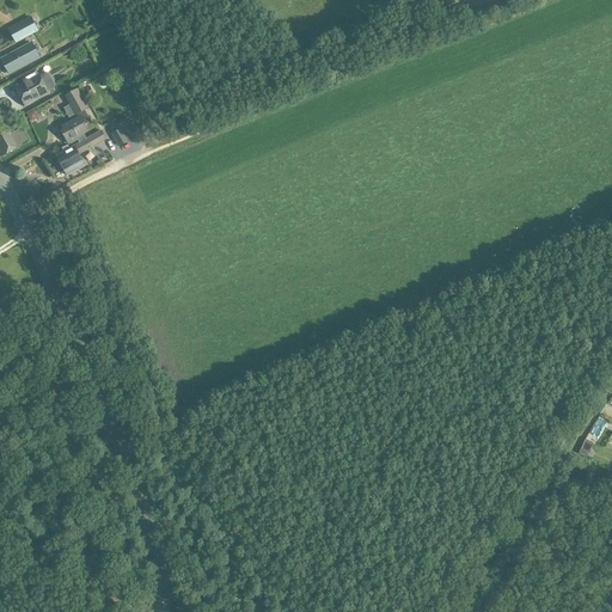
[(95,22),(108,16),(104,10),(92,16),(95,22)]
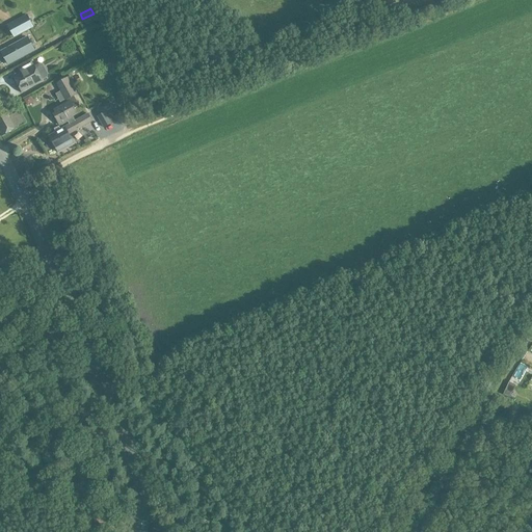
[(8,26),(15,37),(32,27),(26,16),(8,26)]
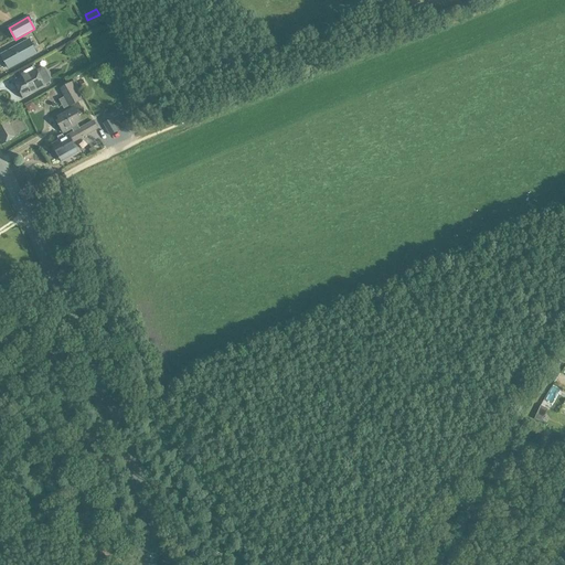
[(36,54),(29,40),(1,55),(9,70),(36,54)]
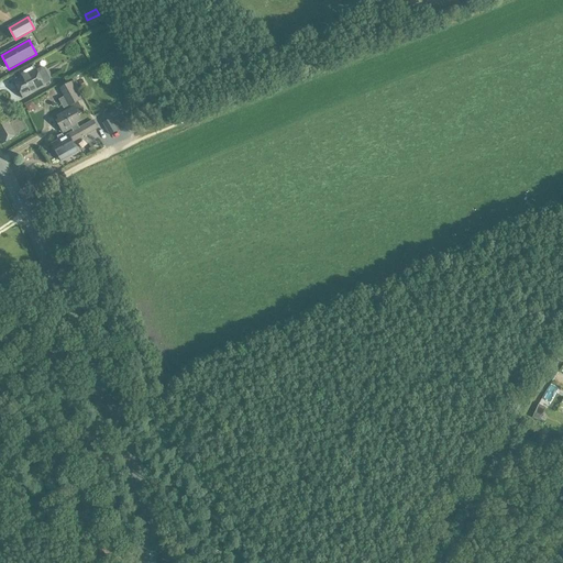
[(117,56),(107,62),(111,70),(121,64),(117,56)]
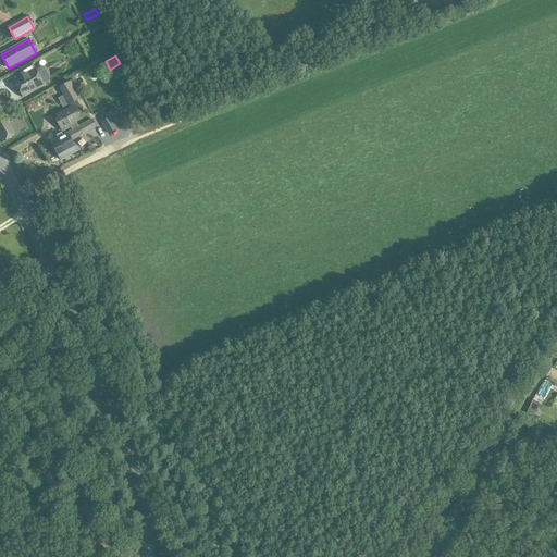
[(22,76),(14,81),(23,96),(44,85),(50,81),(50,77),(45,67),(41,66),(35,70),(35,69),(33,65),(20,72),(22,76)]
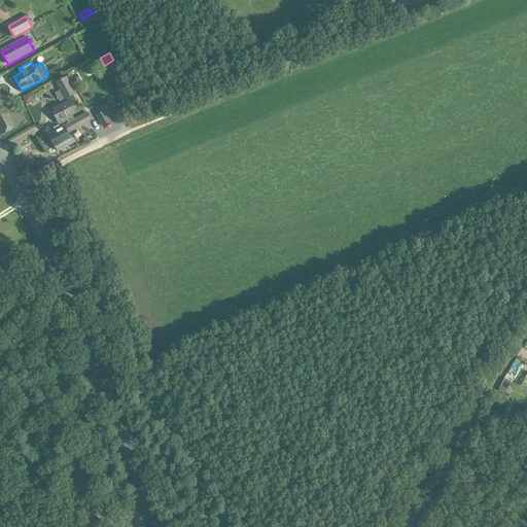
[(65,99),(75,94),(66,77),(57,82),(65,99)]
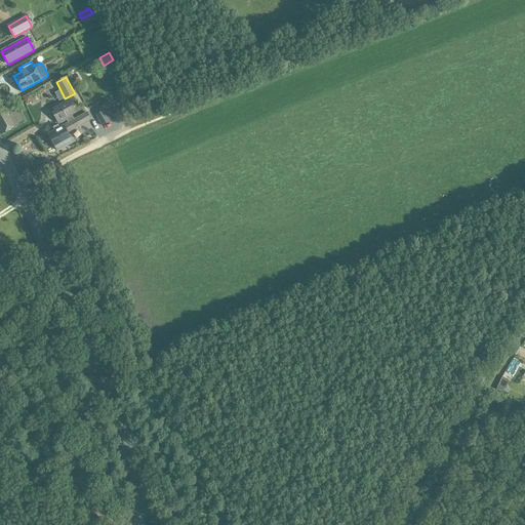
[(59,124),(67,120),(68,123),(74,120),(71,115),(75,112),(73,108),(78,105),(74,96),(67,101),(68,102),(53,109),(55,112),(53,113),(59,124)]
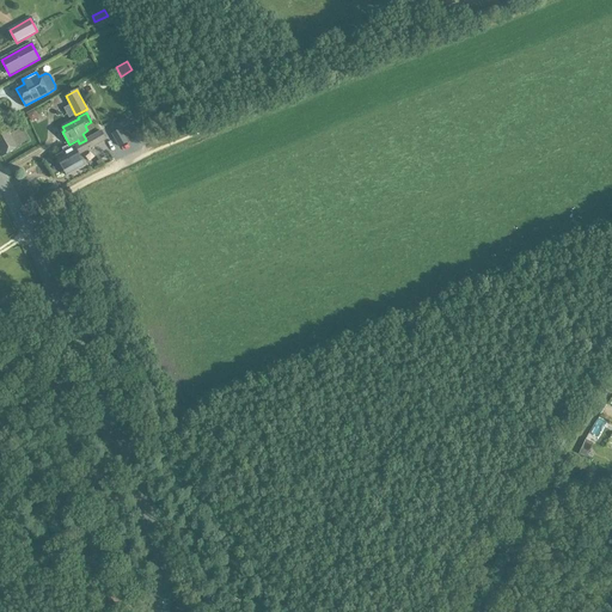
[(120,147),(139,136),(129,120),(115,127),(117,132),(112,135),(120,147)]
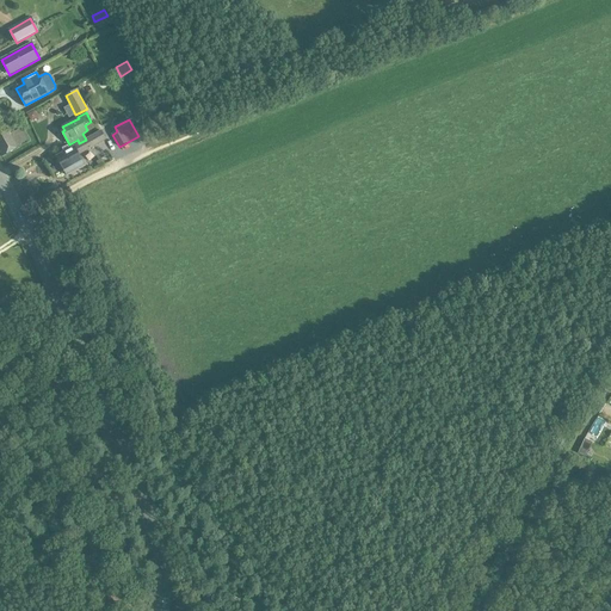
[(23,128),(13,133),(7,123),(0,127),(0,153),(1,156),(30,140),(23,128)]
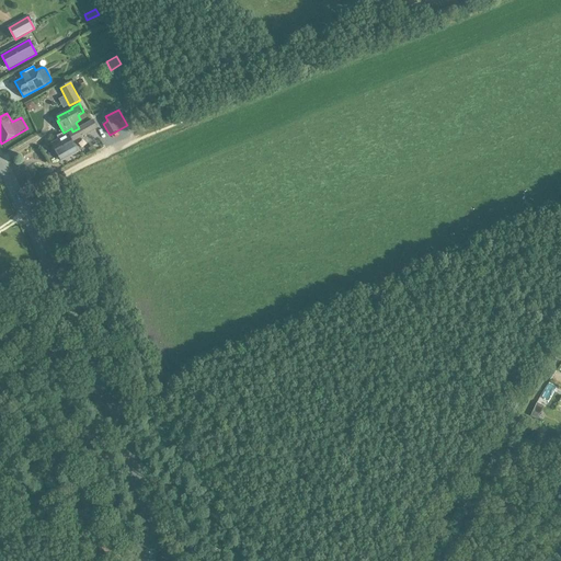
[(63,161),(79,152),(72,141),(96,127),(93,121),(79,128),(72,132),(68,134),(68,135),(52,144),(54,147),(52,149),(55,156),(58,155),(63,161)]
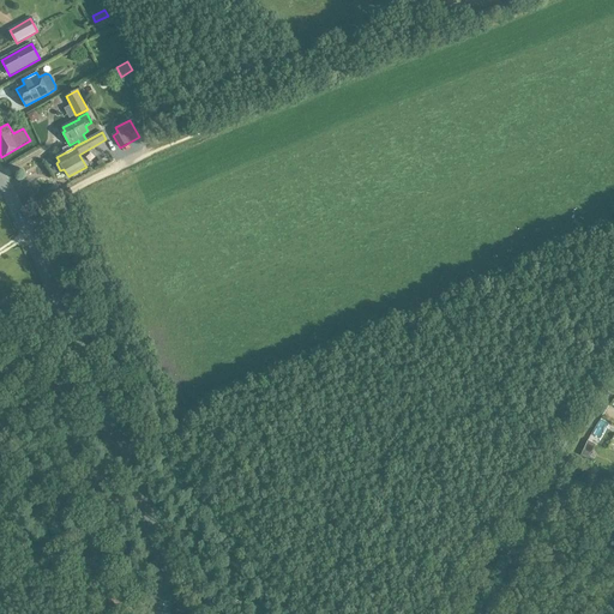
[(86,157),(89,162),(101,157),(98,151),(86,157)]
